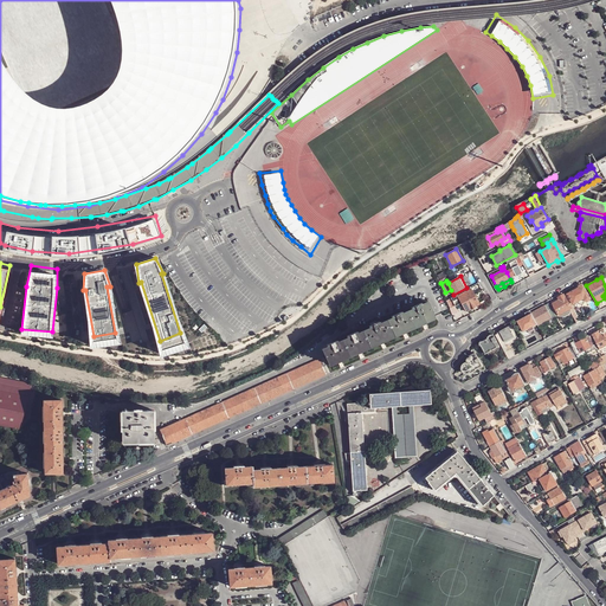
[(568,295),(573,304),(584,298),(585,301),(591,298),(584,285),(568,295)]
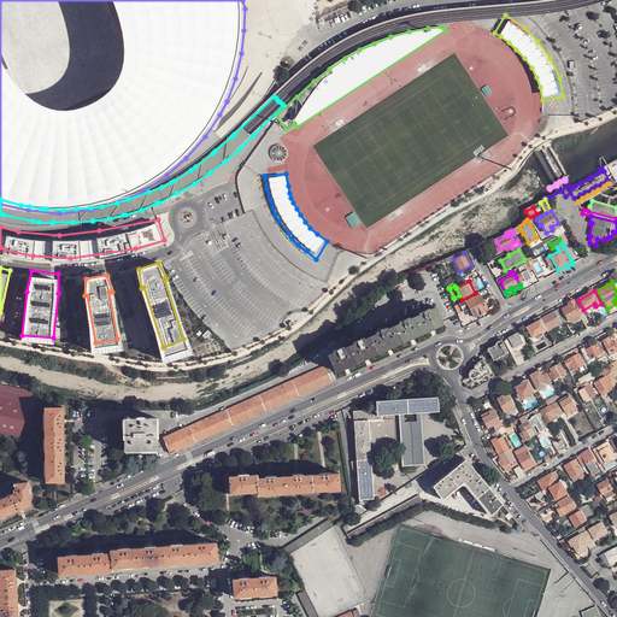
[(479,294),(465,301),(474,317),(488,310),(479,294)]
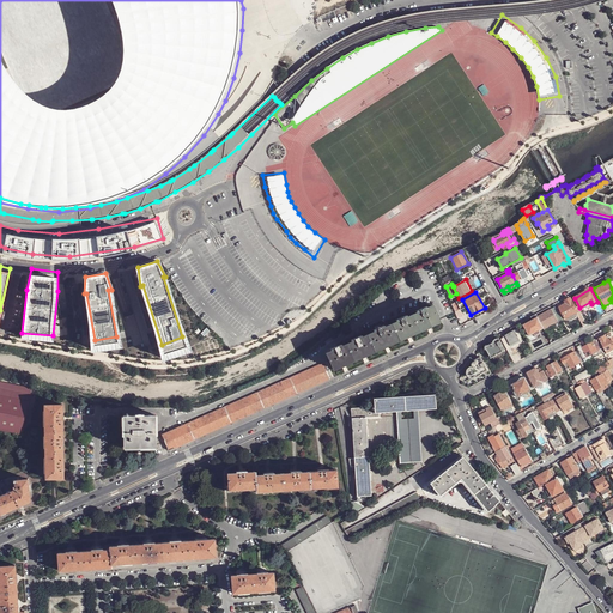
[(583,326),(588,325),(580,311),(574,301),(572,301),(571,298),(565,302),(566,304),(559,308),(566,319),(568,319),(568,320),(571,321),(577,317),(578,317),(583,326)]
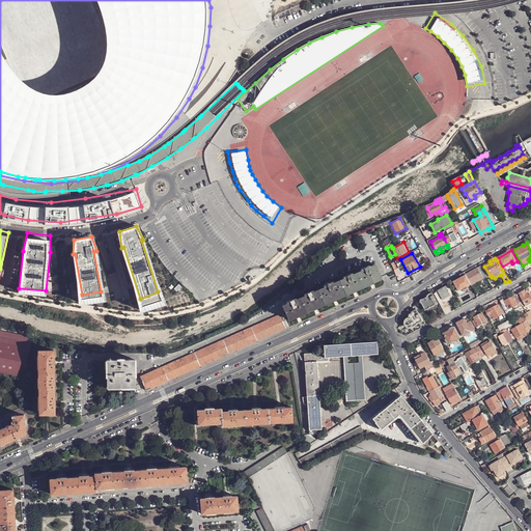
[(381,279),(374,264),(370,267),(361,271),(358,273),(363,287),(372,283),(381,279)]
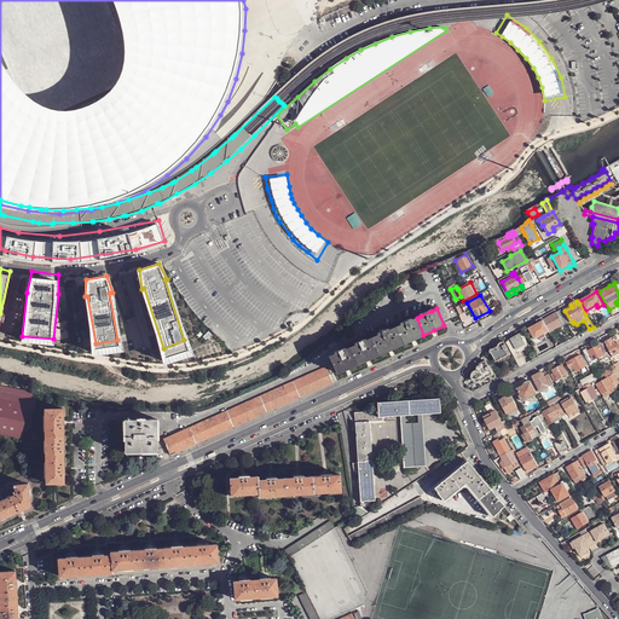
[(549,331),(561,324),(557,319),(555,313),(548,317),(543,319),(549,331)]
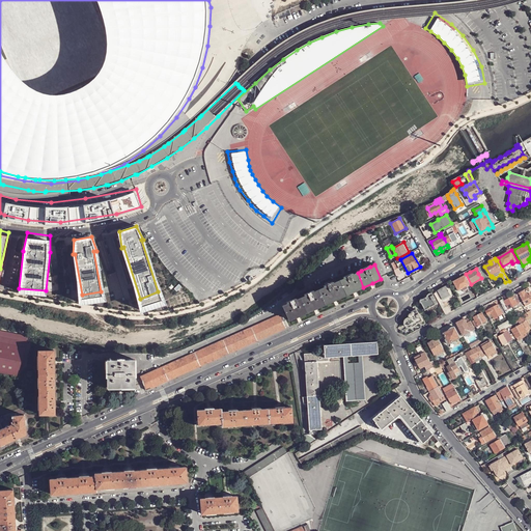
[(458,291),(463,289),(464,290),(465,290),(468,288),(467,286),(471,284),(466,274),(465,272),(459,275),(462,277),(453,281),(458,291)]
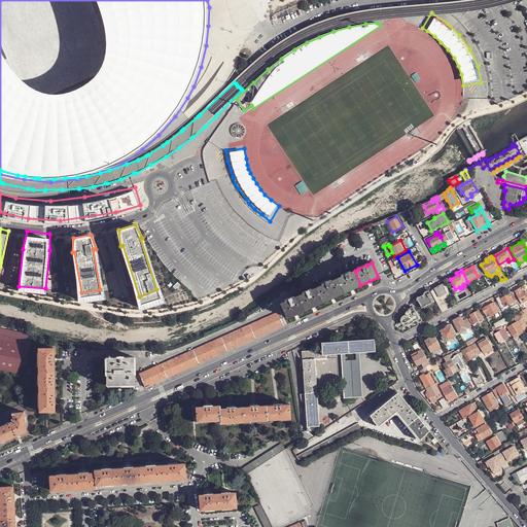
[(360,285),(355,271),(350,273),(341,276),(337,278),(343,292),(352,288),(360,285)]
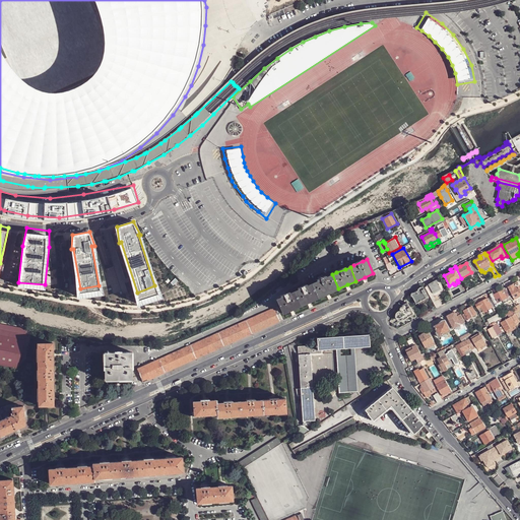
[(338,288),(332,274),(327,277),(317,281),(312,284),(318,298),(328,294),(338,288)]
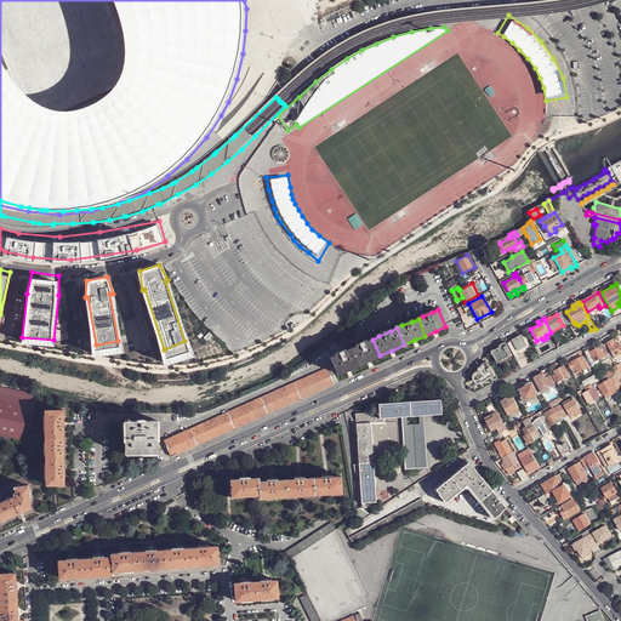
[(510,342),(507,343),(512,352),(514,355),(517,360),(520,368),(524,366),(528,364),(524,357),(522,359),(519,354),(516,353),(519,352),(522,353),(528,349),(528,347),(530,346),(529,343),(523,334),(510,341),(510,342)]
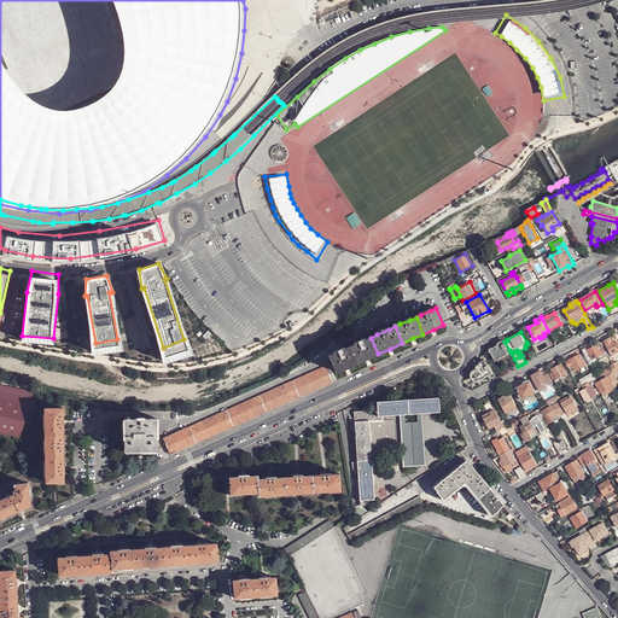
[(604,342),(601,343),(608,355),(610,357),(612,356),(617,353),(617,338),(617,339),(617,338),(613,340),(612,337),(604,342)]
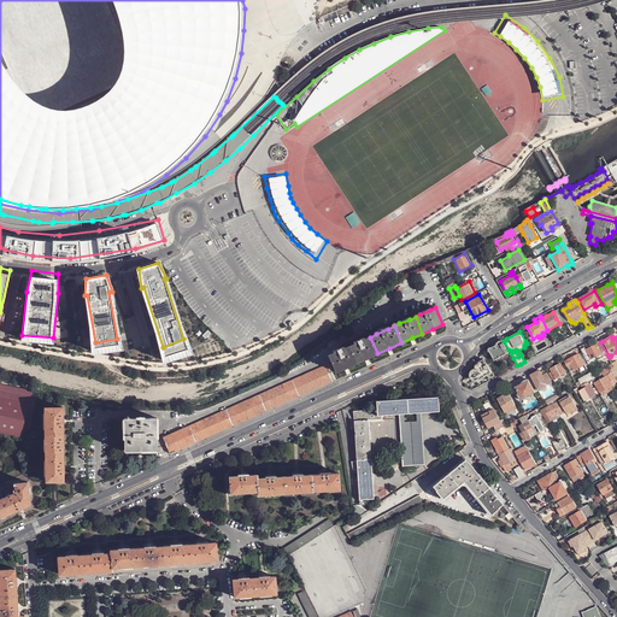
[(377,353),(370,338),(365,339),(354,344),(350,346),(357,363),(366,358),(377,353)]
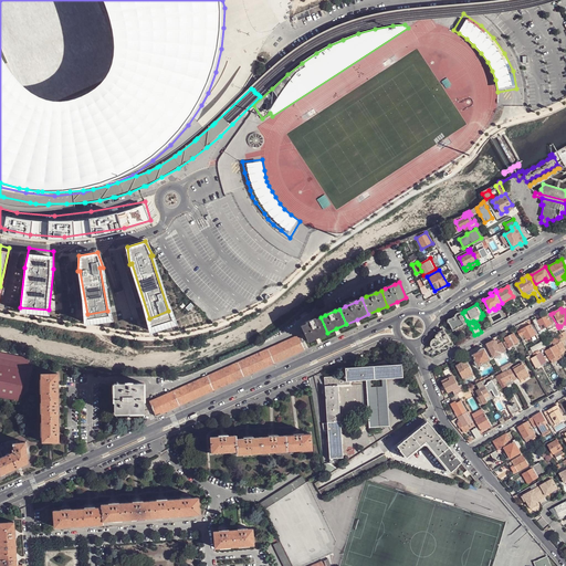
[(168,311),(149,318),(152,325),(170,318),(168,311)]
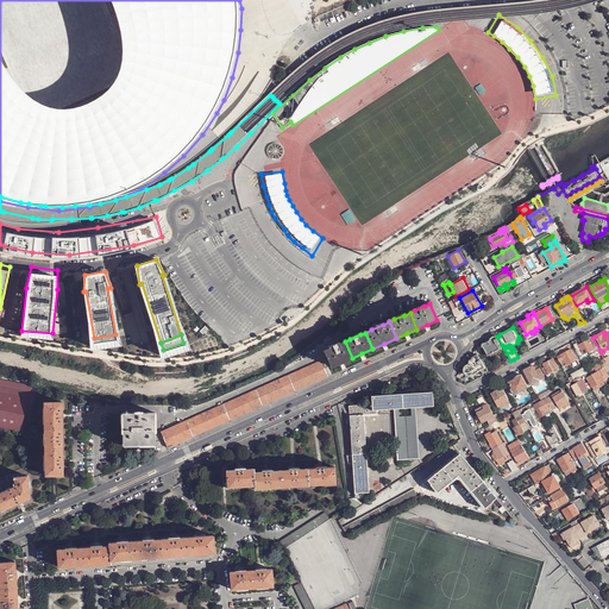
[(500,349),(502,347),(495,336),(490,339),(490,340),(482,345),(488,356),(490,355),(500,349)]
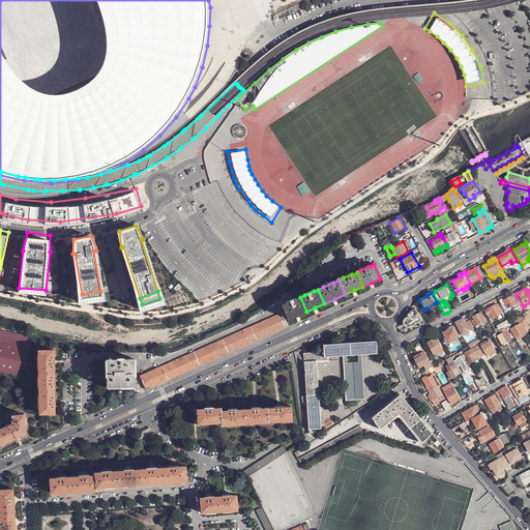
[(516,294),(507,298),(513,308),(522,304),(516,294)]
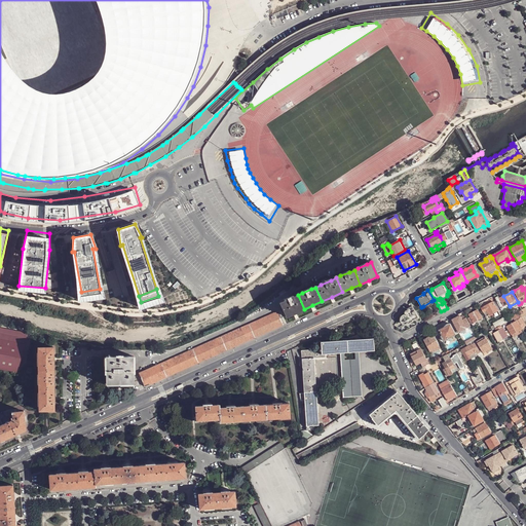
[(304,309),(298,295),(294,297),(285,301),(279,302),(283,309),(287,316),(295,312),(304,309)]
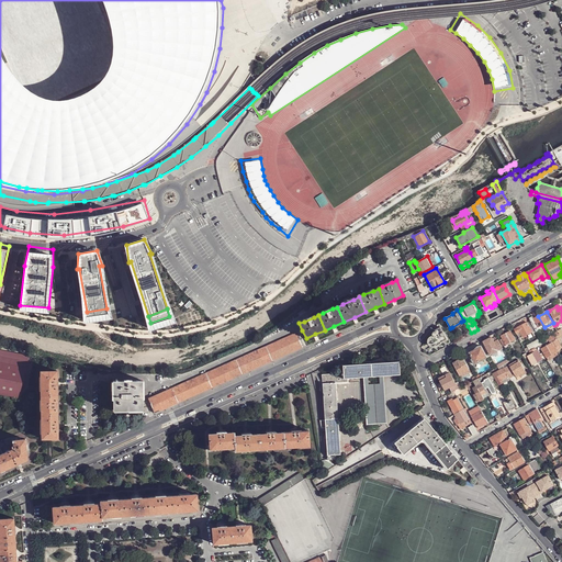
[(544,327),(538,316),(534,318),(532,316),(529,317),(530,321),(530,322),(535,330),(536,332),(544,327)]
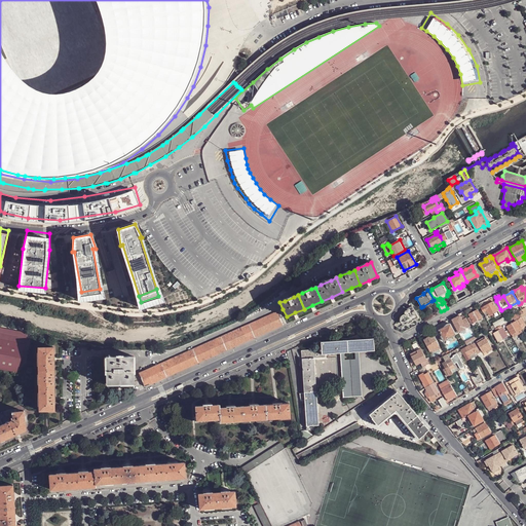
[(496,301),(493,302),(498,310),(500,314),(502,313),(501,310),(500,309),(496,301)]
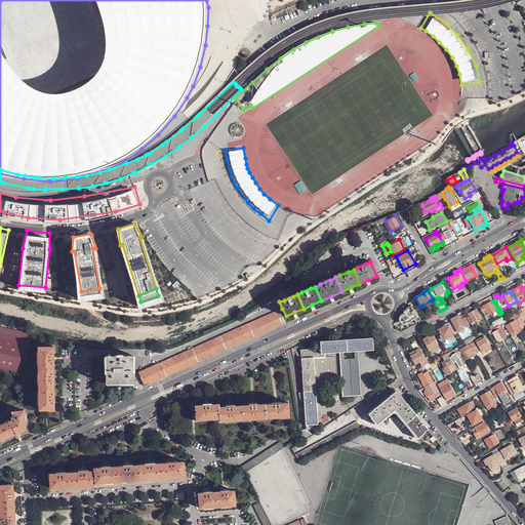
[(486,316),(497,310),(492,301),(483,306),(483,307),(480,308),(482,312),(483,312),(486,316)]
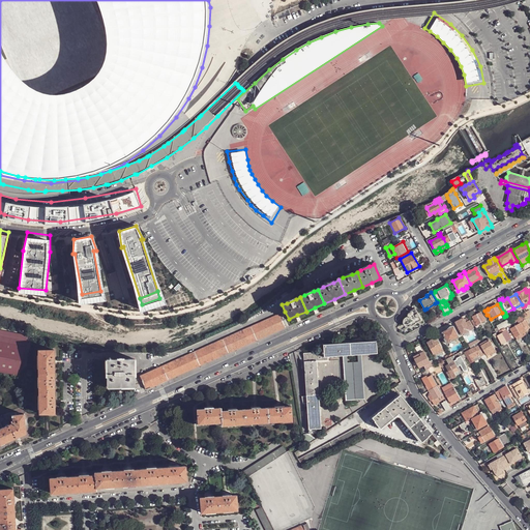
[(415,308),(411,312),(411,313),(409,314),(408,314),(408,316),(408,317),(406,319),(404,320),(404,322),(404,325),(406,326),(408,327),(410,327),(416,324),(416,323),(418,322),(420,321),(421,320),(419,315),(418,314),(415,308)]
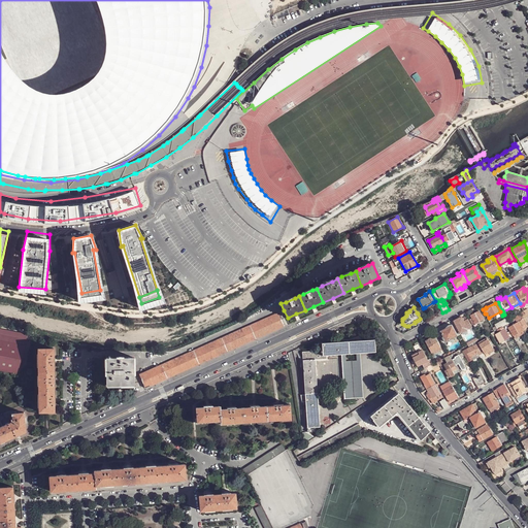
[(480,310),(471,316),(472,319),(469,320),(472,325),(484,319),(480,310)]
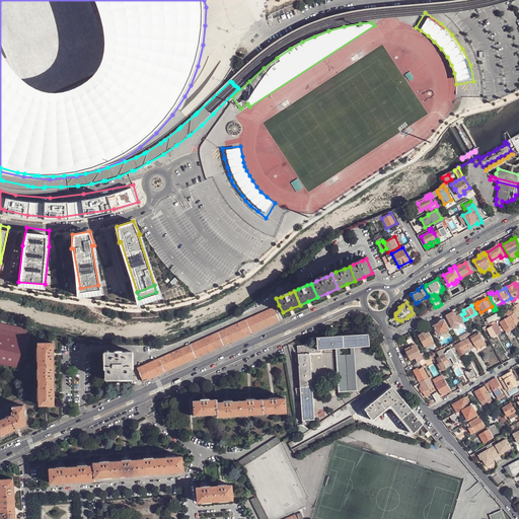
[(162,365),(164,372),(168,370),(280,320),(274,307),(159,359),(162,365)]
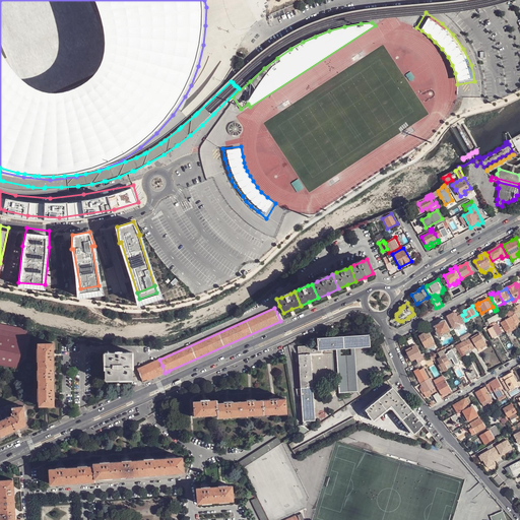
[(455,312),(447,316),(453,328),(465,321),(461,313),(457,316),(456,314),(455,312)]
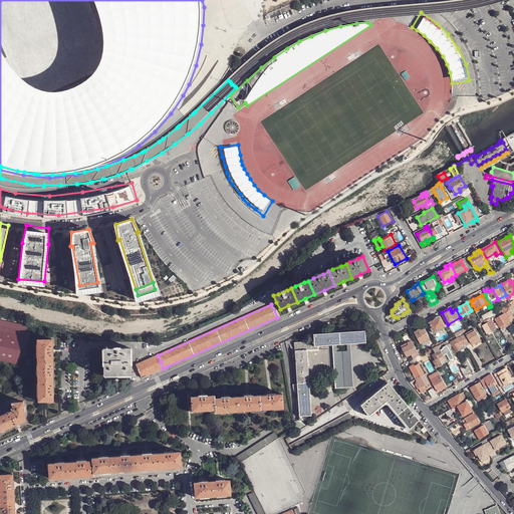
[(504,310),(502,311),(504,314),(498,317),(495,318),(496,318),(500,326),(509,321),(509,320),(513,317),(513,316),(510,310),(509,308),(504,310)]
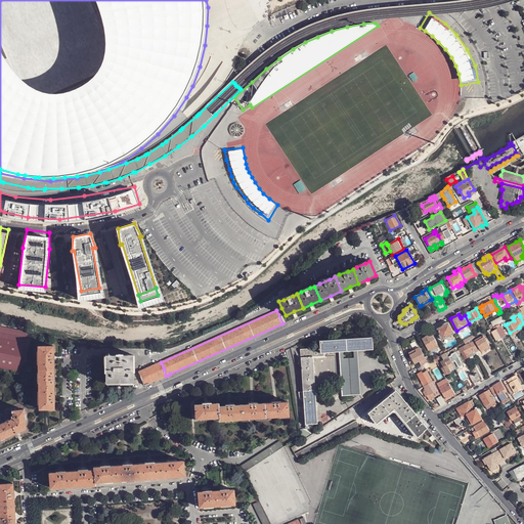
[(504,316),(491,322),(493,328),(498,324),(503,322),(506,320),(505,318),(504,316)]
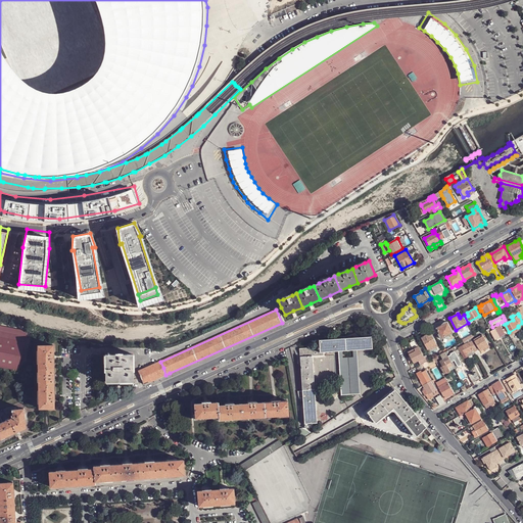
[(453,333),(447,322),(442,325),(437,328),(439,334),(438,334),(441,339),(453,333)]
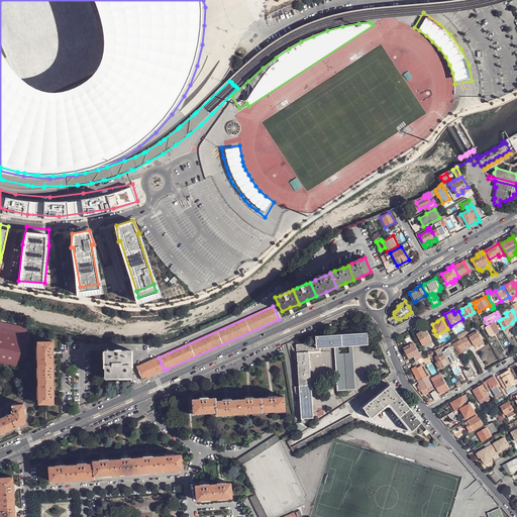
[(490,335),(499,330),(499,329),(501,328),(499,324),(497,326),(495,322),(494,322),(492,320),(487,323),(489,325),(485,327),(490,335)]
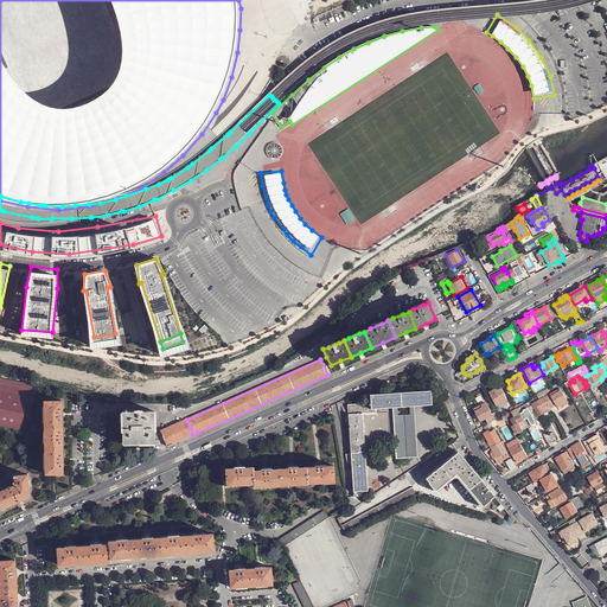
[(0,425),(27,430),(29,428),(34,394),(36,385),(34,385),(27,384),(20,383),(0,378),(0,425)]
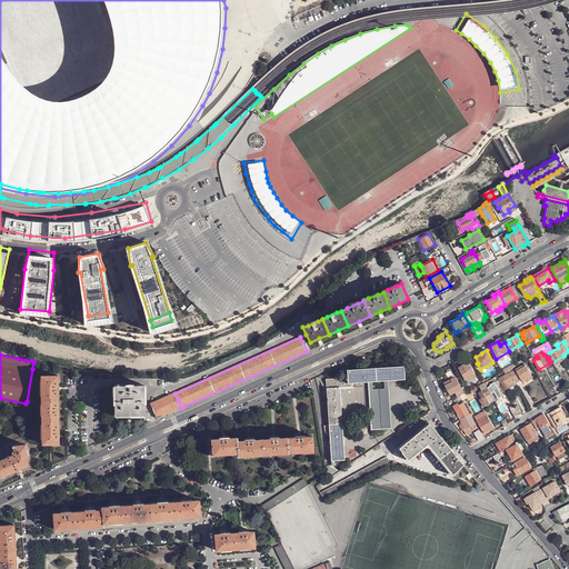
[(467,361),(457,367),(462,376),(466,380),(475,376),(472,371),(467,361)]
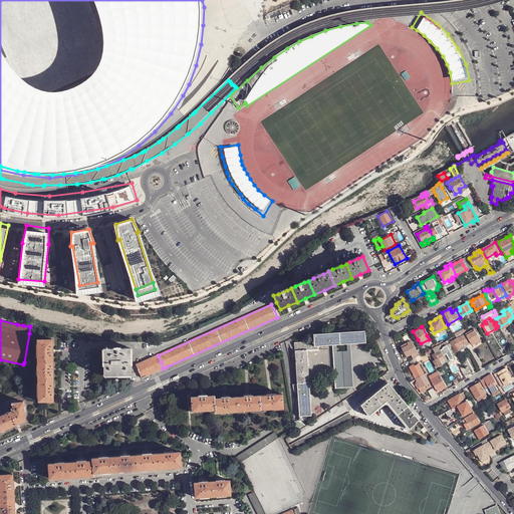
[(474,329),(466,333),(470,341),(471,343),(480,338),(479,336),(474,329)]
